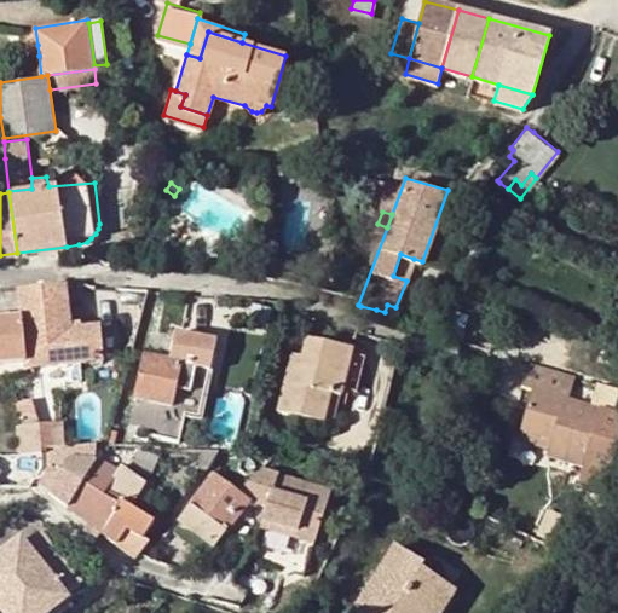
[(406,281),(414,259),(400,254),(393,276),(406,281)]
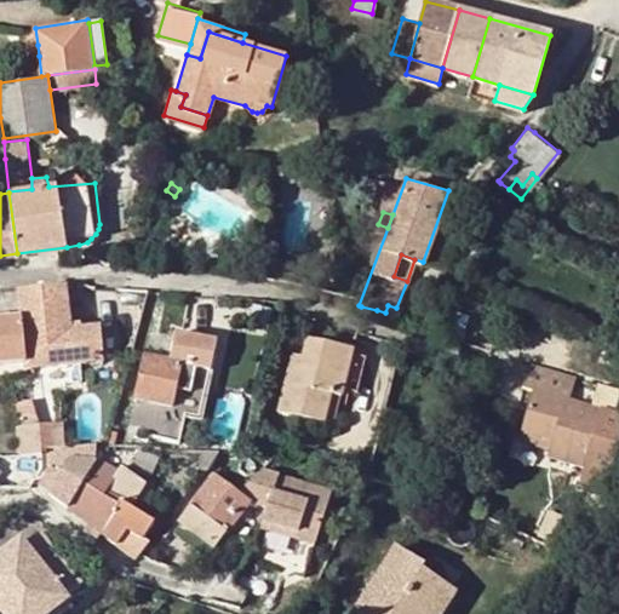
[(67,282),(22,286),(24,315),(27,315),(32,363),(108,356),(104,323),(70,326),(67,282)]
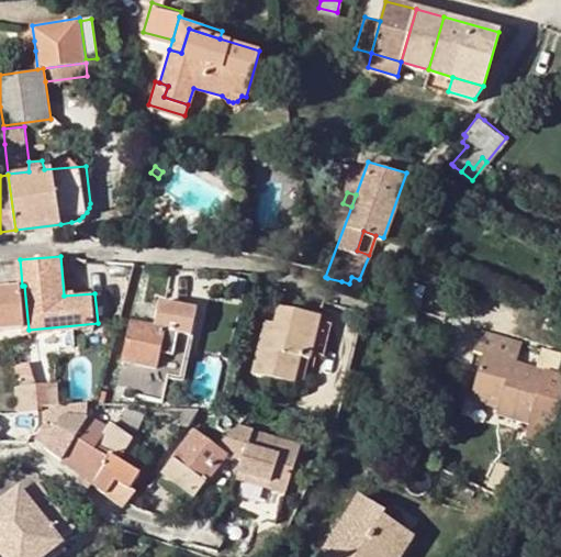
[(0,326),(25,325),(22,286),(3,287),(3,282),(0,282),(0,326)]
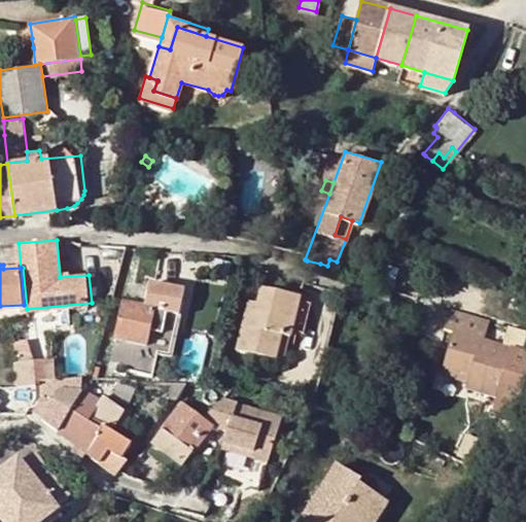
[(125,367),(150,373),(163,322),(175,324),(182,289),(150,281),(145,305),(123,301),(114,337),(132,340),(125,367)]
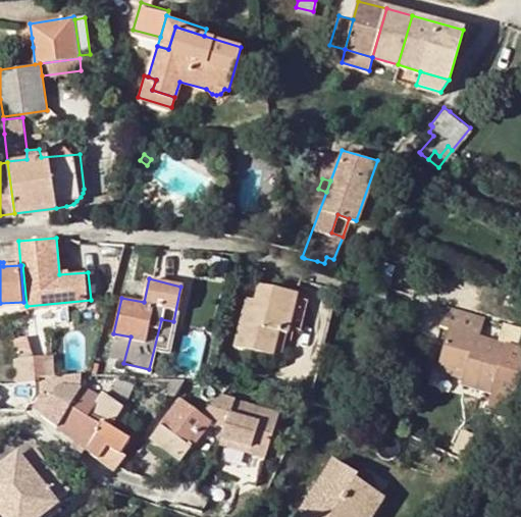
[(233,343),(279,354),(296,292),(258,282),(255,299),(252,310),(243,307),(233,343)]
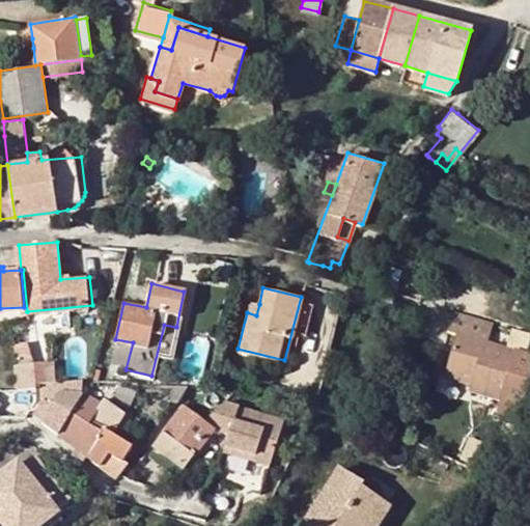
[(256,315),(259,304),(249,301),(247,312),(256,315)]
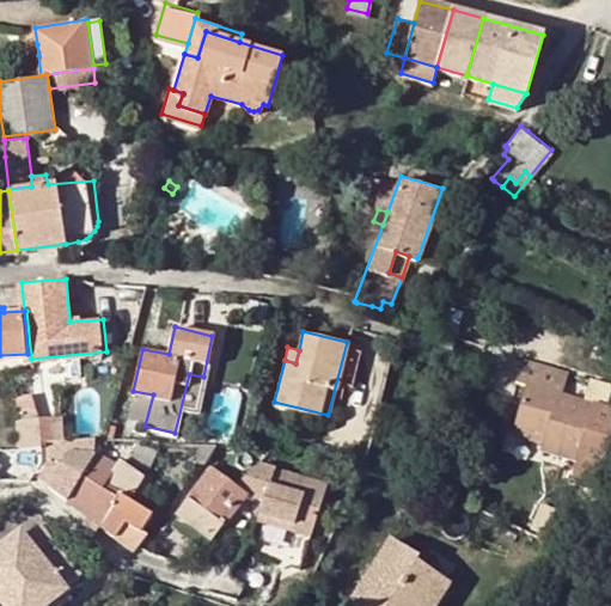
[(575,458),(592,401),(562,392),(568,369),(520,356),(514,379),(524,381),(512,427),(543,435),(541,441),(539,447),(575,458)]
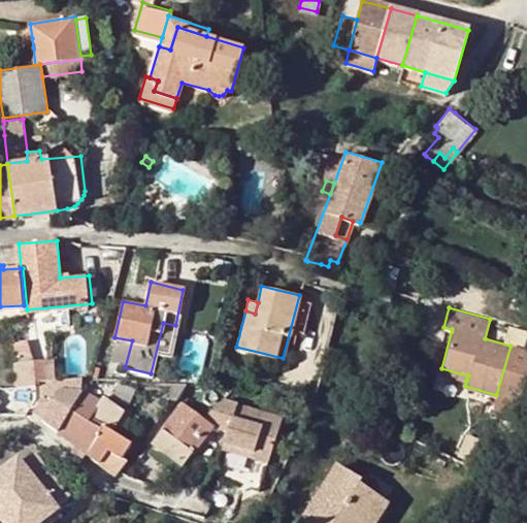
[(526,382),(526,350),(511,346),(496,395),(491,414),(517,421),(526,382)]
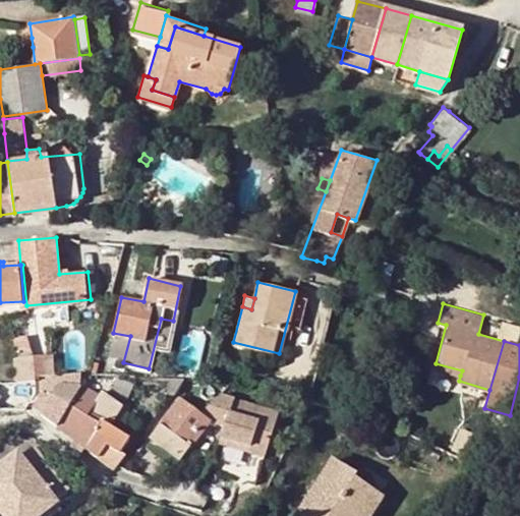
[(41,375),(53,374),(51,354),(14,357),(16,379),(41,380),(41,375)]
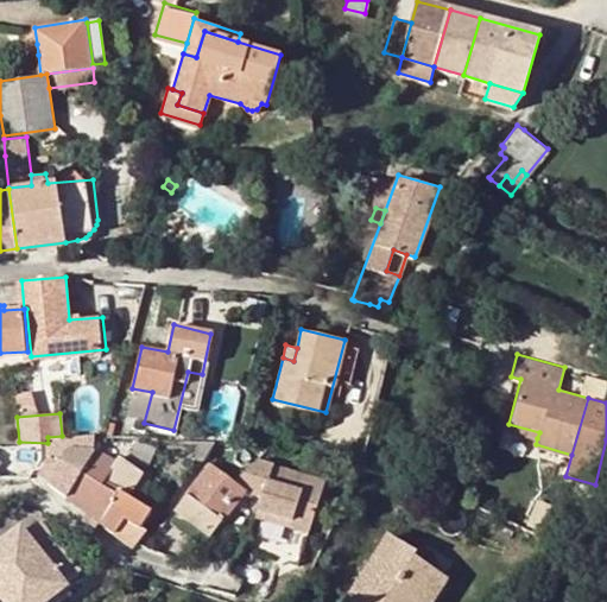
[(539,432),(509,424),(507,430),(537,438),(539,432)]
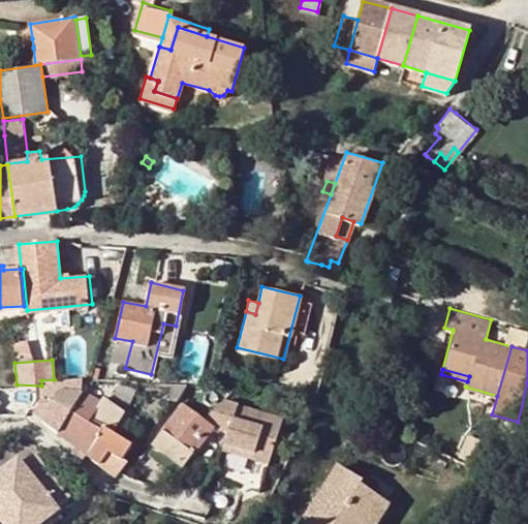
[(126,401),(132,387),(117,379),(111,394),(126,401)]
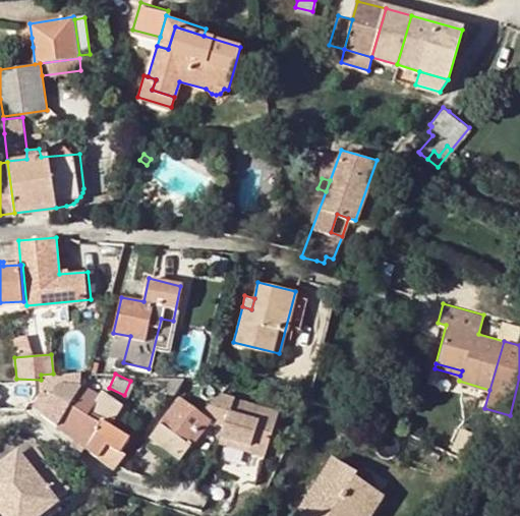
[(56,423),(81,384),(56,383),(49,394),(40,389),(32,404),(41,410),(39,411),(56,423)]
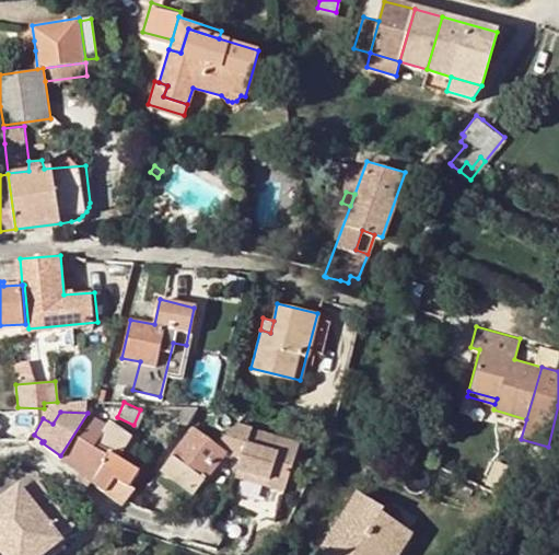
[(106,426),(88,413),(60,455),(106,488),(115,475),(128,485),(139,470),(118,454),(131,435),(111,420),(106,426)]
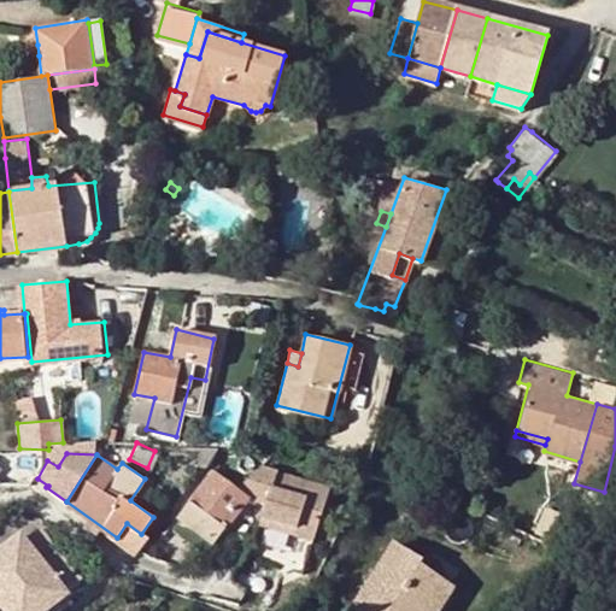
[(328,486),(258,464),(245,477),(257,486),(248,495),(262,500),(258,516),(293,526),(291,533),(312,540),(328,486)]
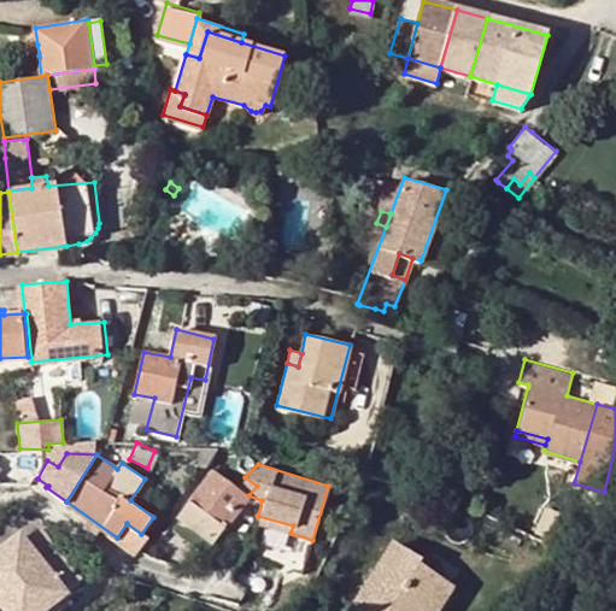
[(257,486),(245,477),(236,486),(213,469),(189,498),(193,501),(226,526),(248,495),(257,486)]
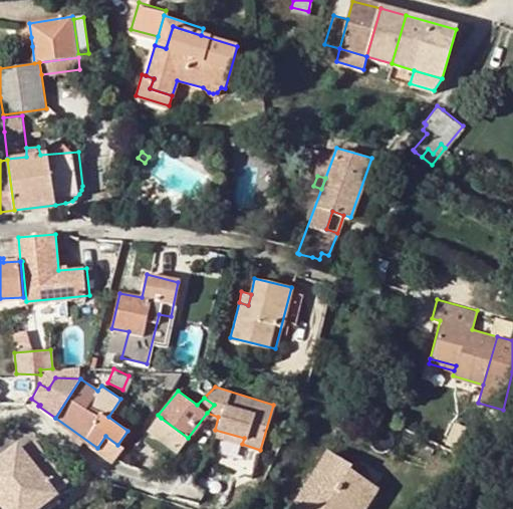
[(188,438),(161,418),(150,432),(177,451),(188,438)]
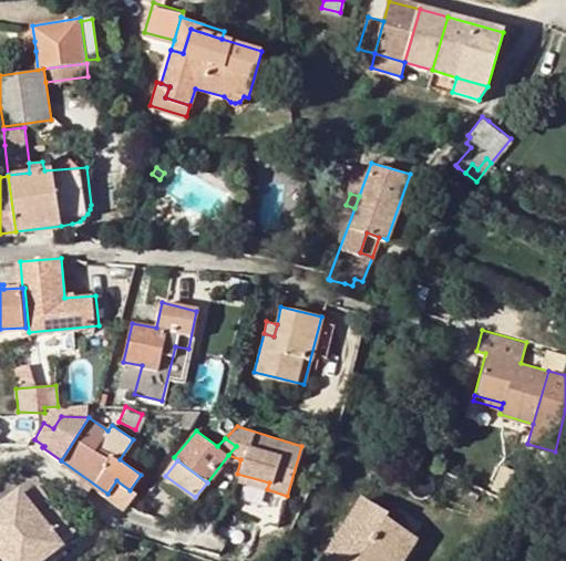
[(269,482),(237,474),(235,480),(267,489),(269,482)]
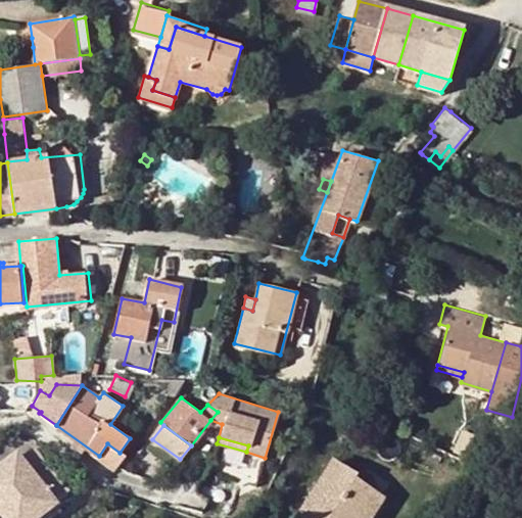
[(0,512),(4,517),(22,517),(51,497),(36,477),(17,453),(0,464),(0,512)]
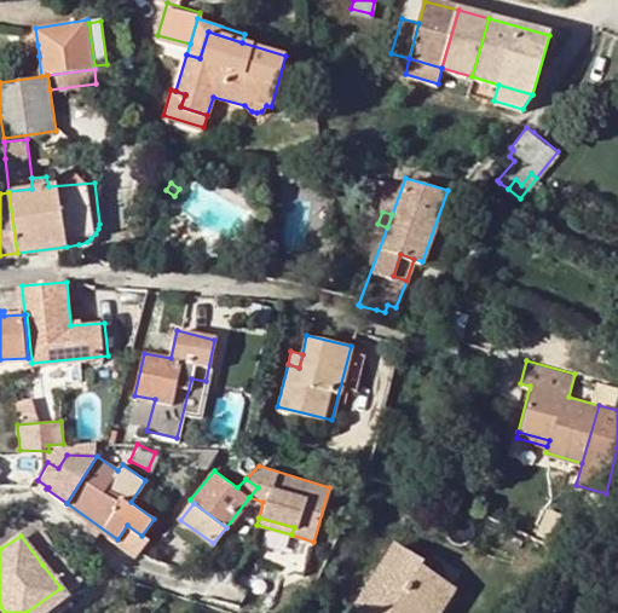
[(394,542),(347,612),(425,612),(446,582),(420,565),(422,560),(394,542)]
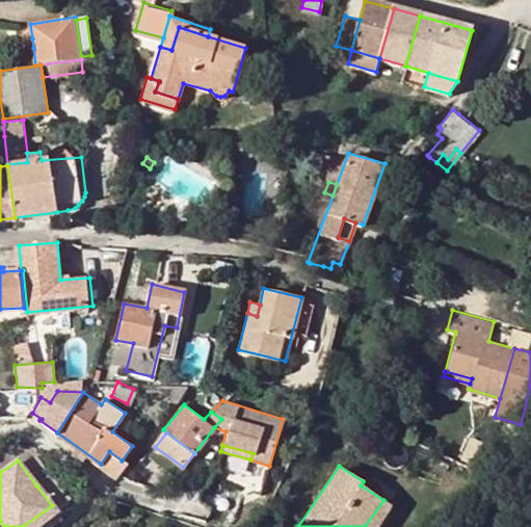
[(42,481),(36,485),(52,505),(55,510),(70,499),(46,468),(36,474),(42,481)]
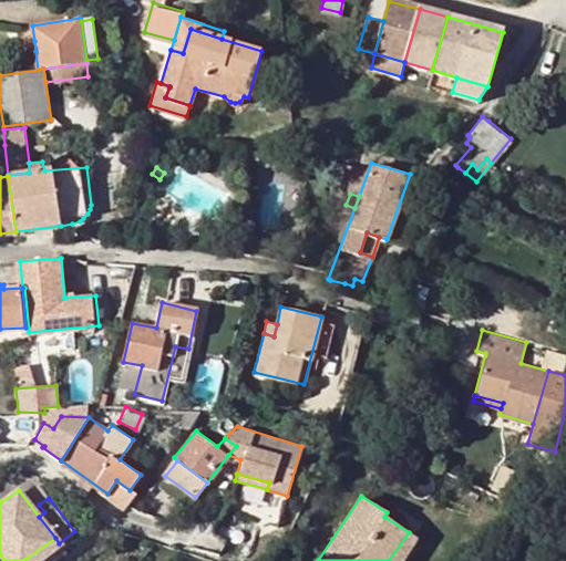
[(403,560),(418,539),(409,532),(389,560),(403,560)]
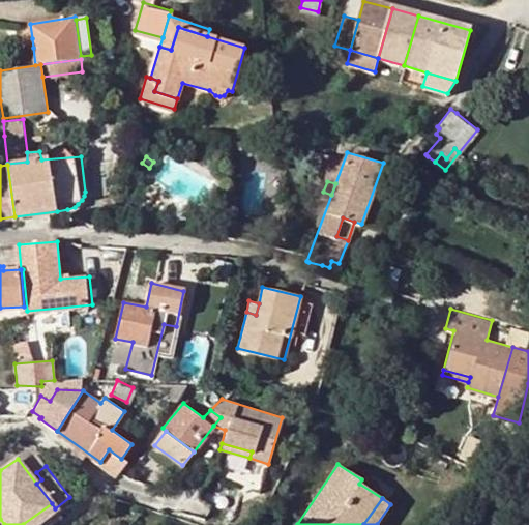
[(39,524),(57,512),(55,508),(52,503),(23,524),(39,524)]
